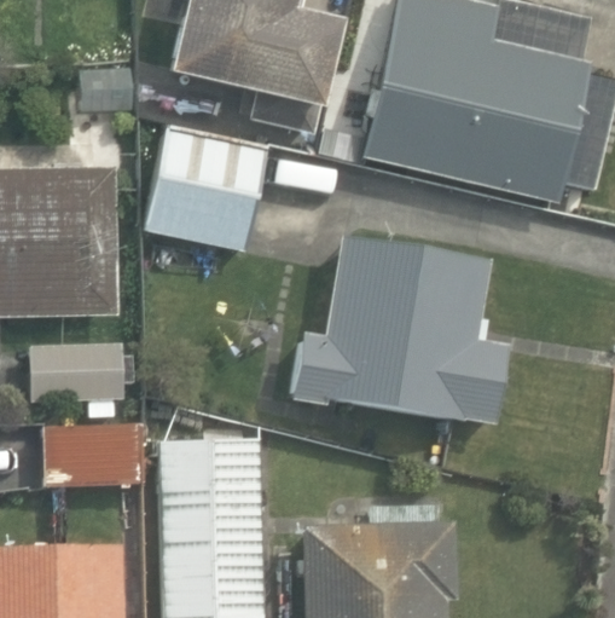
[(332,21),(300,13),(303,0),(181,0),(163,76),(225,91),(220,113),(312,134),(340,22),(332,21)]
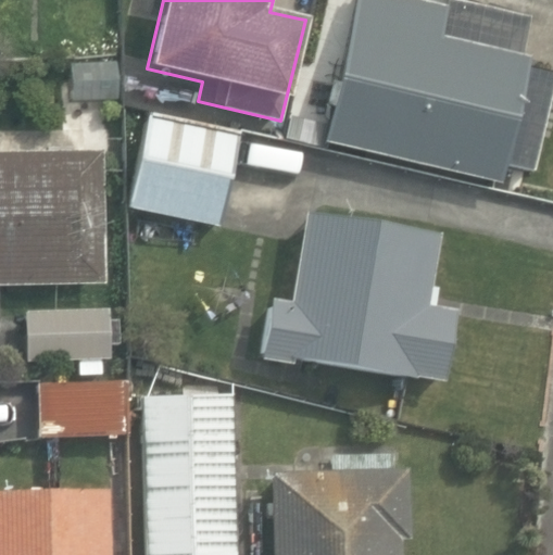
[(357,0),(324,142),(502,184),(532,55),(443,35),(450,7),(422,0),(357,0)]
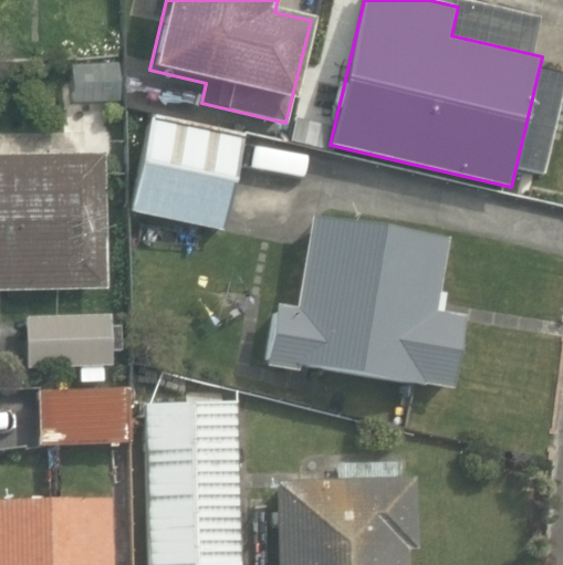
[(134,208),(228,227),(247,139),(154,118),(134,208)]
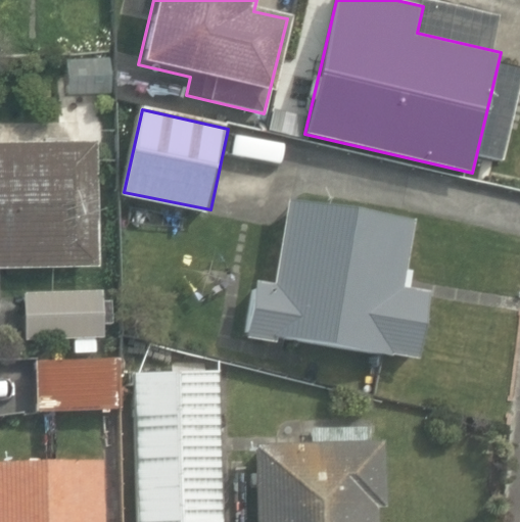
[(300,141),(305,117),(274,110),(269,133),(300,141)]
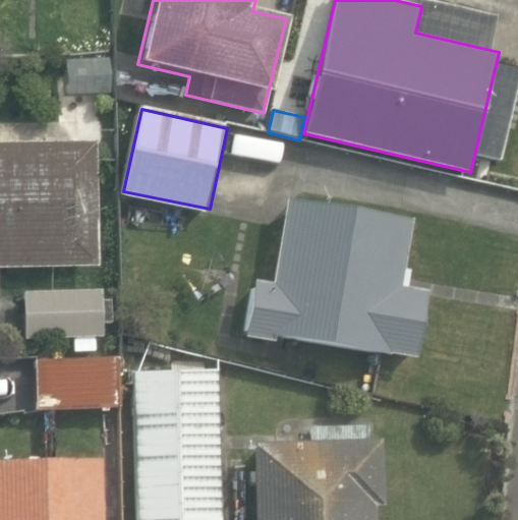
[(0,267),(100,265),(97,139),(0,141),(0,267)]
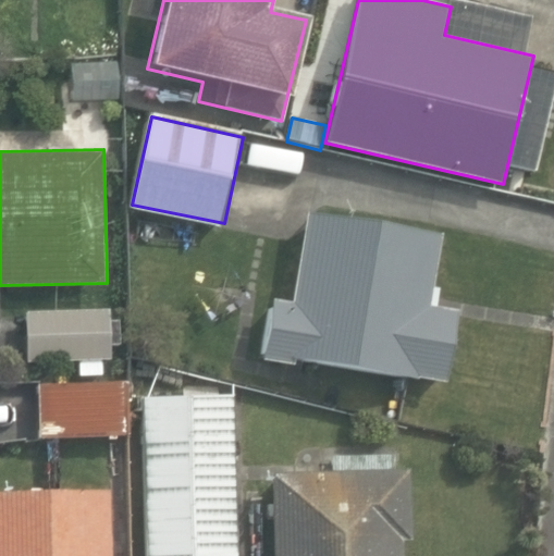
[(405,375),(447,383),(459,309),(434,306),(438,286),(433,285),(441,234),(305,212),(292,301),(271,298),(262,359),(288,363),(290,358),(405,375)]
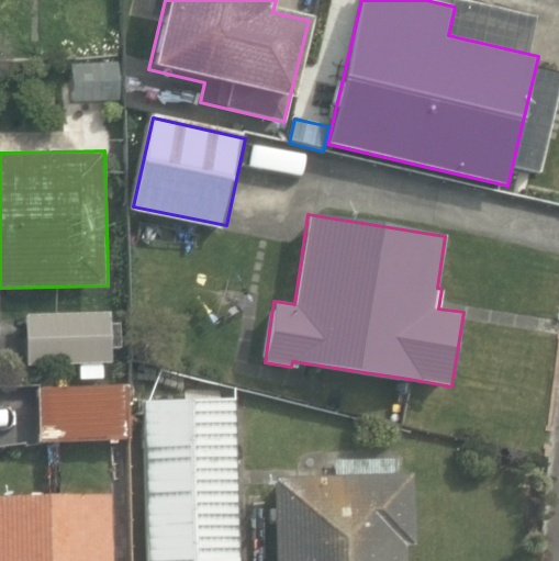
[(28,315),(30,363),(114,360),(112,313),(28,315)]
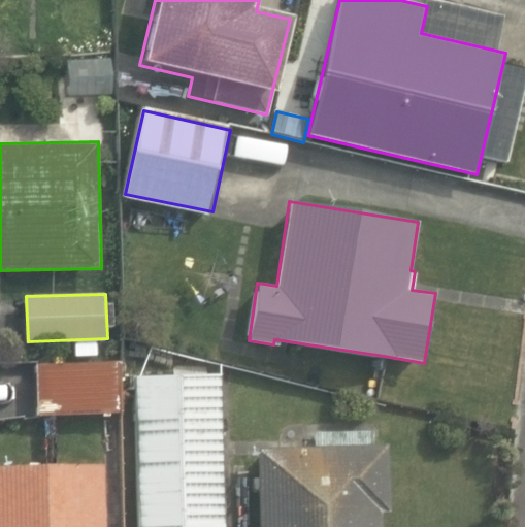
[(38,361),(40,414),(126,410),(124,358),(38,361)]
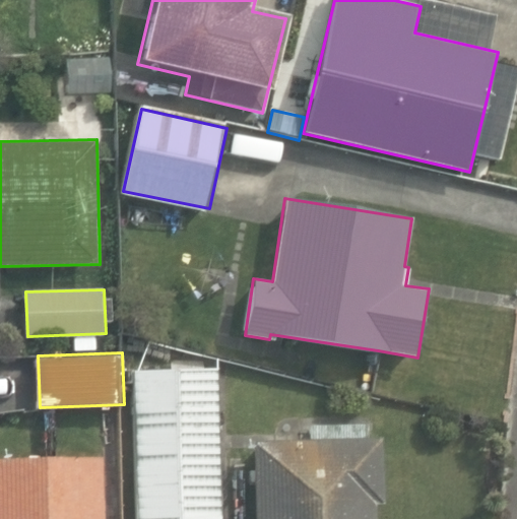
[(135,372),(138,518),(223,518),(219,369),(135,372)]
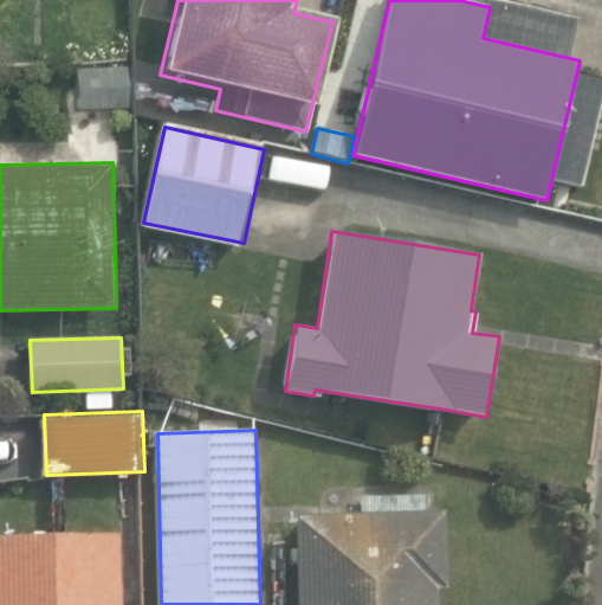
[(295,516),(297,604),(435,604),(435,586),(445,586),(442,509),(429,510),(428,490),(356,493),(356,515),(295,516)]
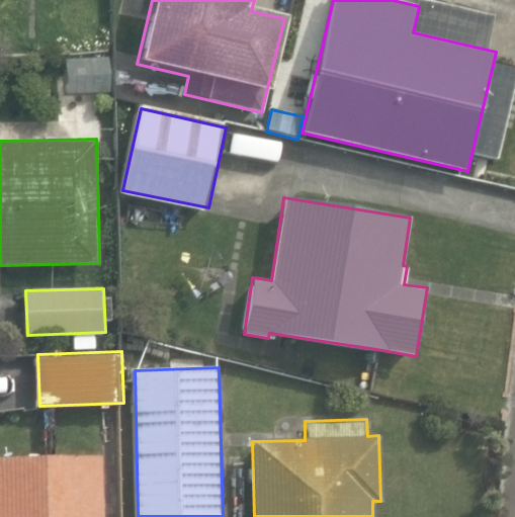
[(0,516),(104,516),(103,455),(0,456),(0,516)]
